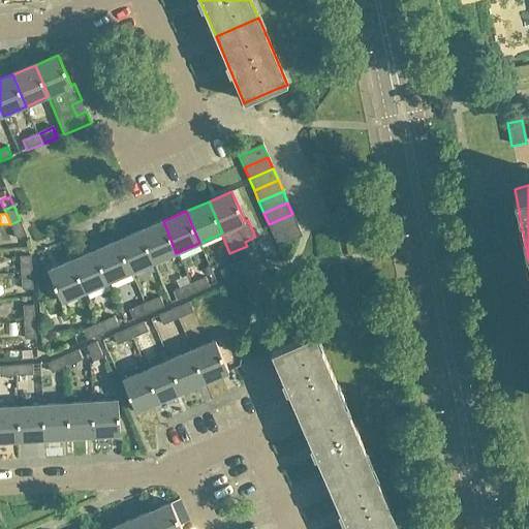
[(274,236),(298,225),(292,214),(269,224),(274,236)]
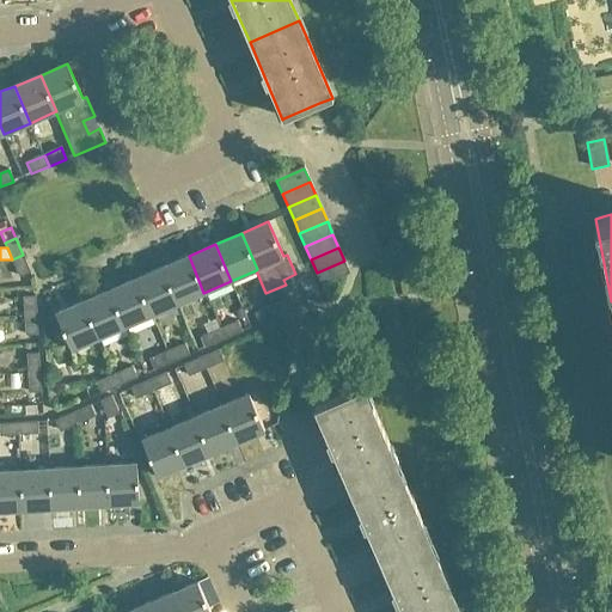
[(31,273),(23,255),(12,259),(20,277),(31,273)]
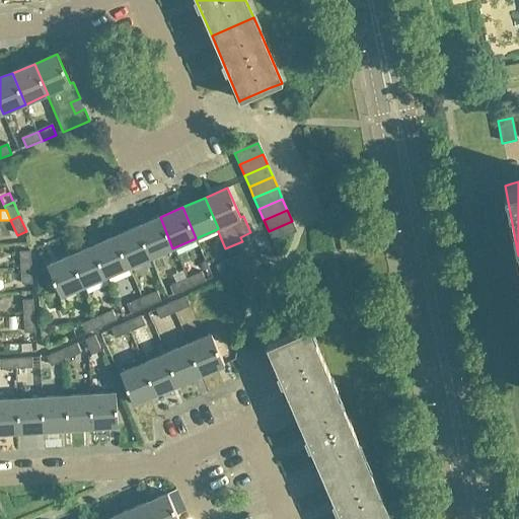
[(172,248),(160,217),(137,226),(151,257),(172,248)]
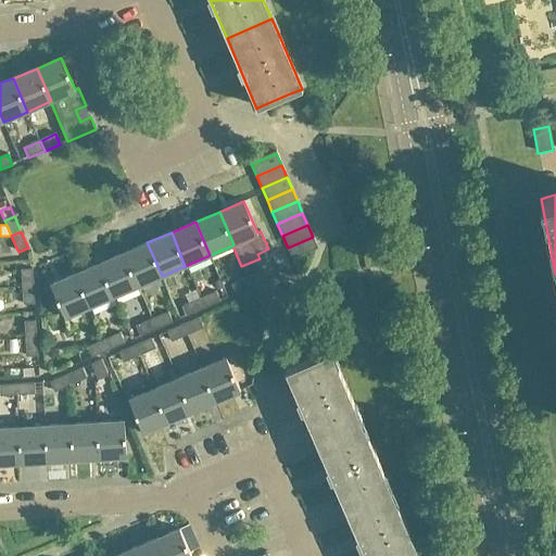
[(293,260),(318,249),(313,237),(288,248),(293,260)]
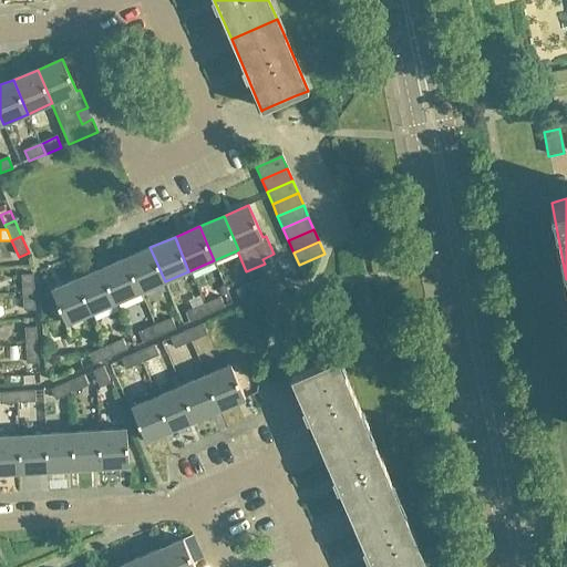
[(141,291),(165,281),(150,247),(126,258),(141,291)]
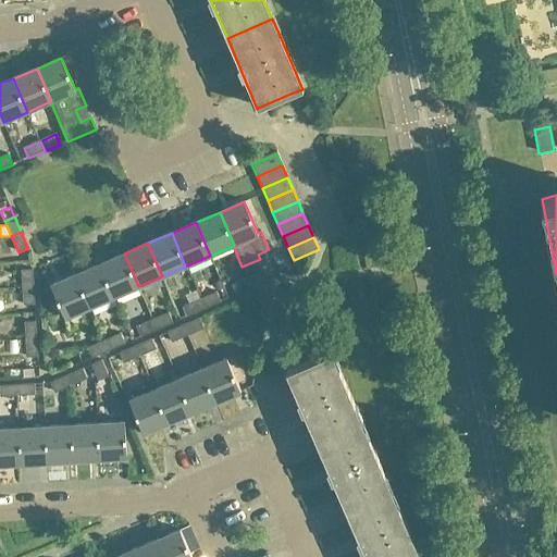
[(113,297),(138,286),(124,254),(99,263),(113,297)]
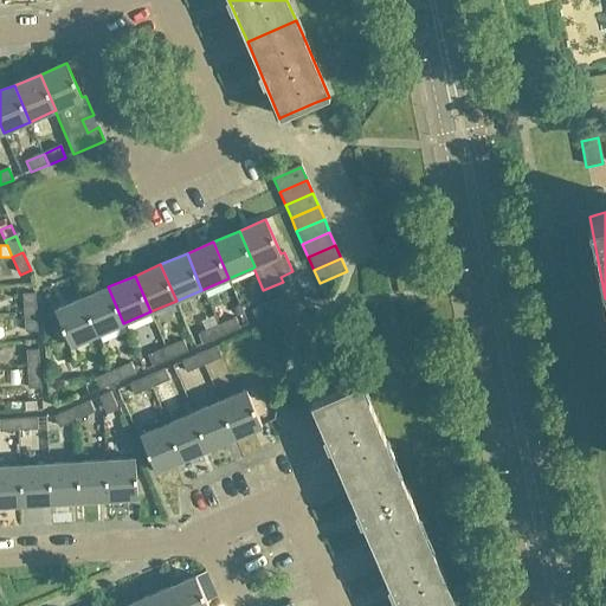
[(82,298),(97,334),(123,323),(108,287),(82,298)]
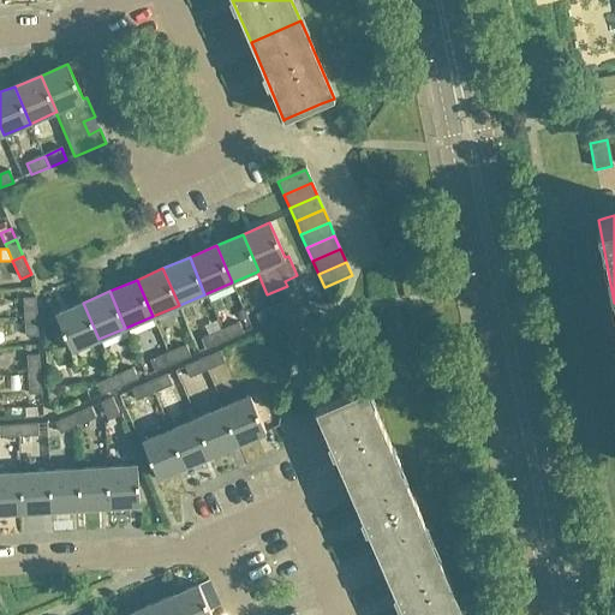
[(37,317),(36,298),(24,299),(25,318),(37,317)]
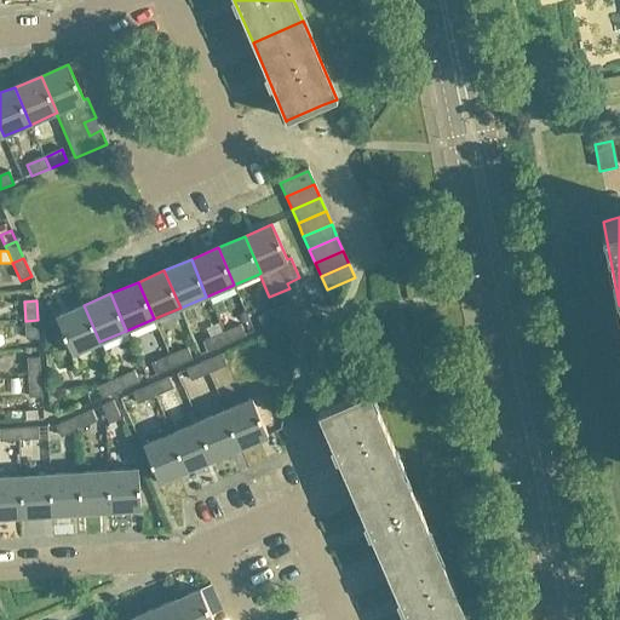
[(281,322),(298,314),(293,303),(276,311),(281,322)]
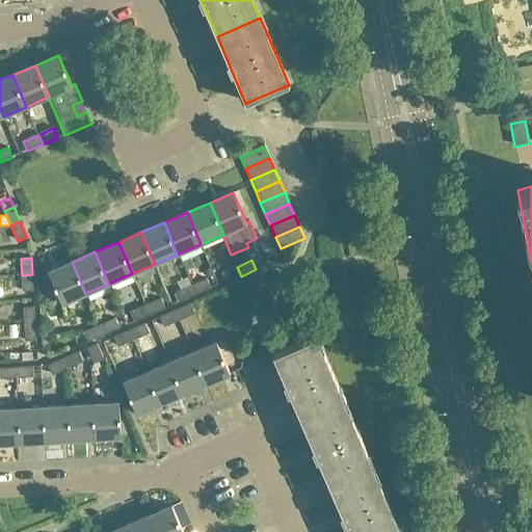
[(85,293),(72,262),(49,271),(62,303),(85,293)]
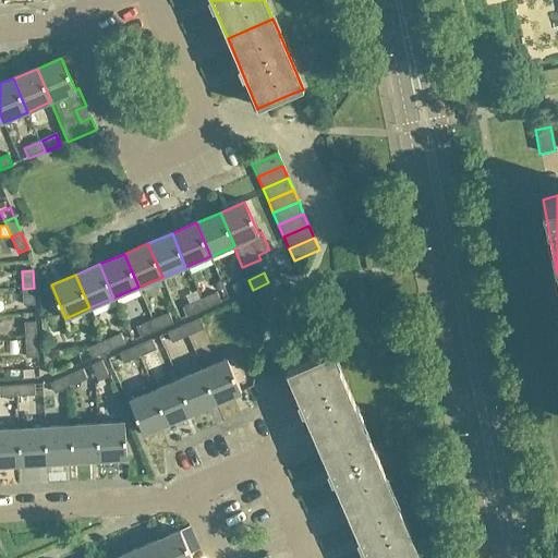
[(253,290),(249,280),(232,287),(237,296),(253,290)]
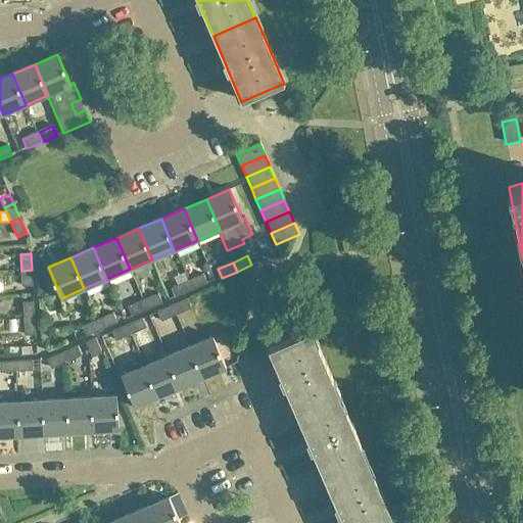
[(33,286),(32,270),(21,271),(22,286),(33,286)]
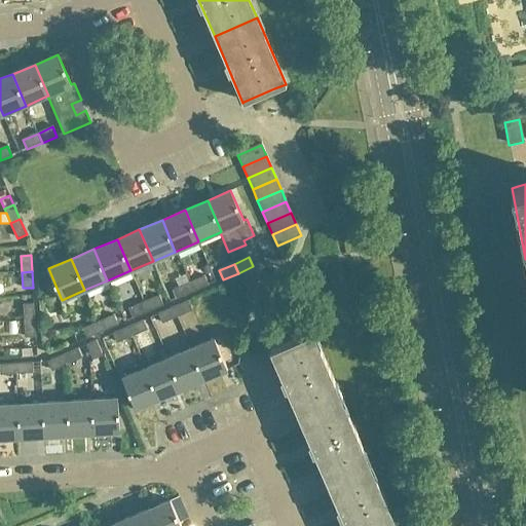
[(208,286),(203,276),(188,284),(192,293),(208,286)]
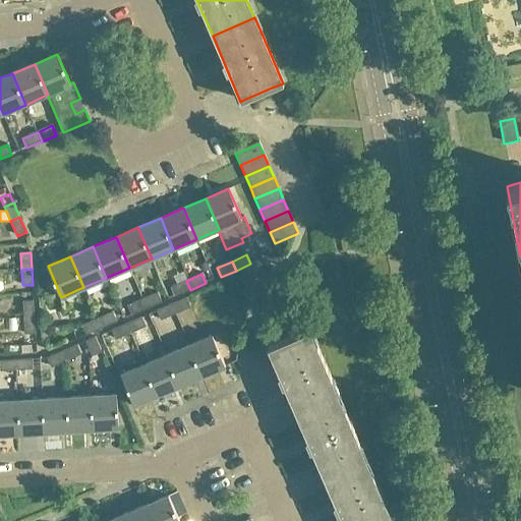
[(176,296),(190,290),(186,281),(172,287),(176,296)]
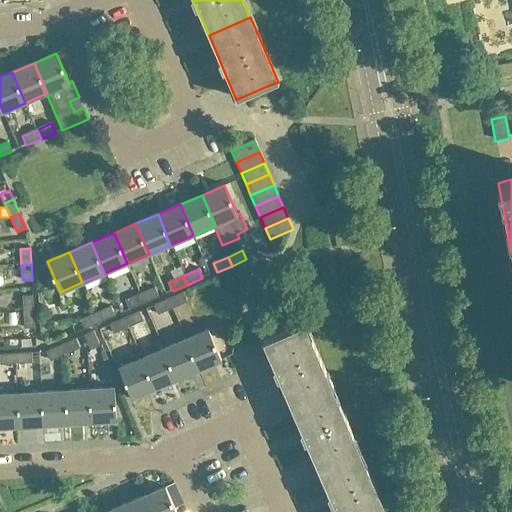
[(158,298),(154,288),(140,294),(144,304),(158,298)]
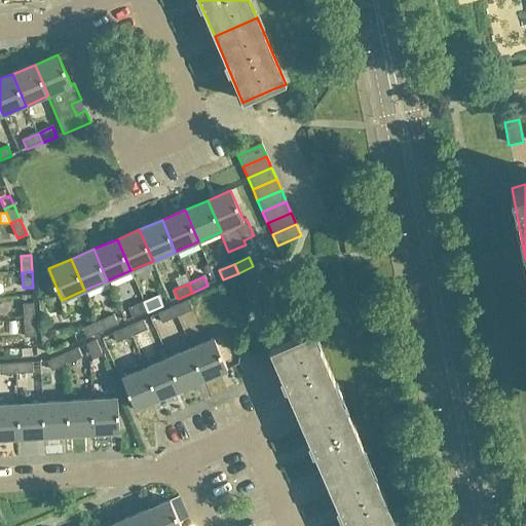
[(178,316),(193,310),(189,301),(174,308),(178,316)]
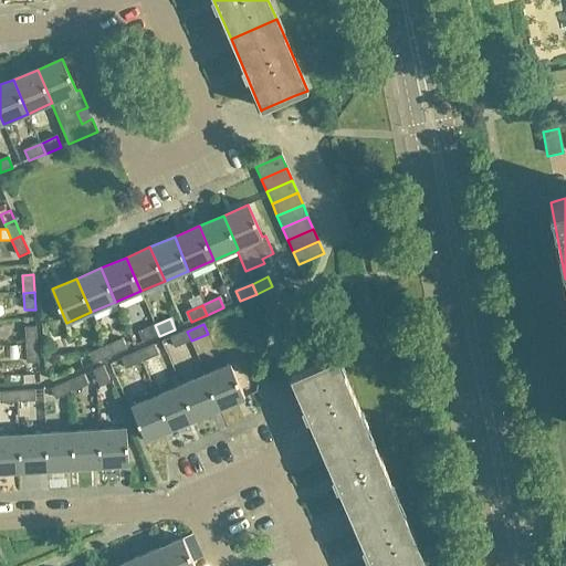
[(159,336),(155,325),(138,333),(143,343),(159,336)]
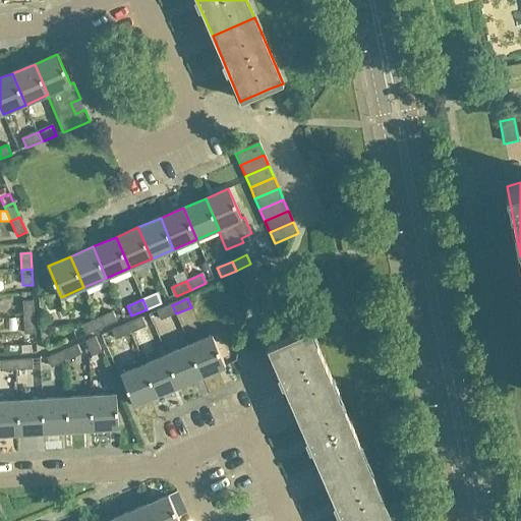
[(35,317),(34,301),(23,302),(24,317),(35,317)]
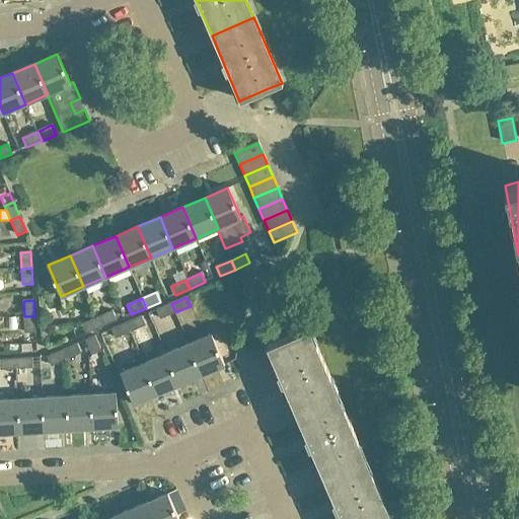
[(175,312),(171,304),(157,310),(161,319),(175,312)]
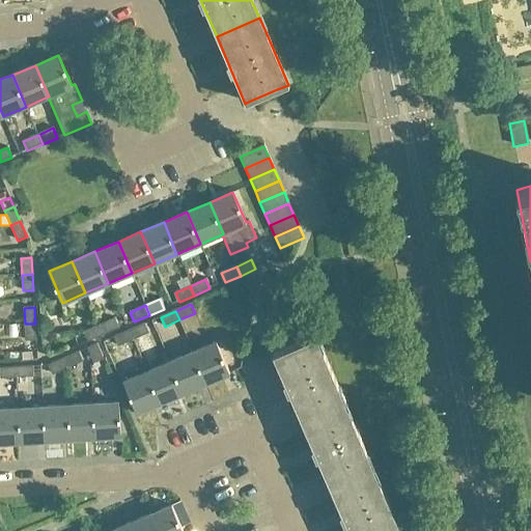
[(103,335),(118,329),(114,318),(99,326),(103,335)]
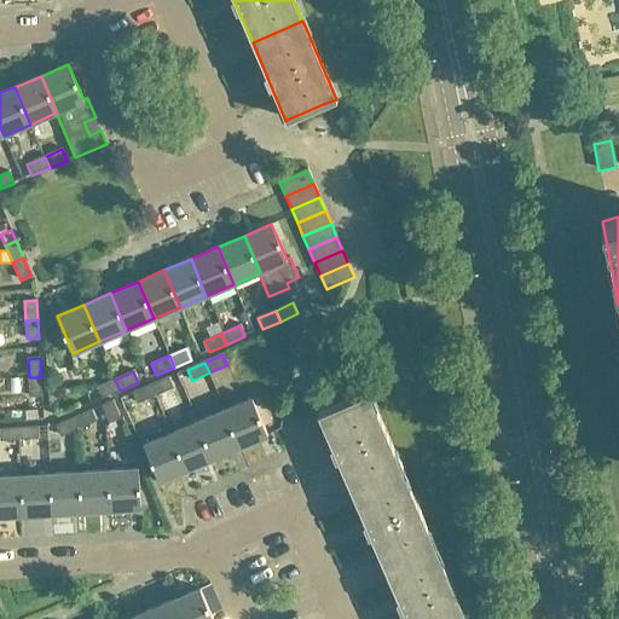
[(42,397),(41,377),(29,377),(29,397),(42,397)]
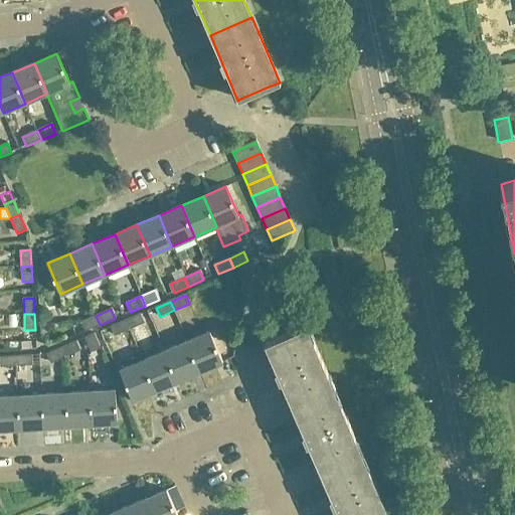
[(145,323),(141,314),(126,321),(130,330),(145,323)]
